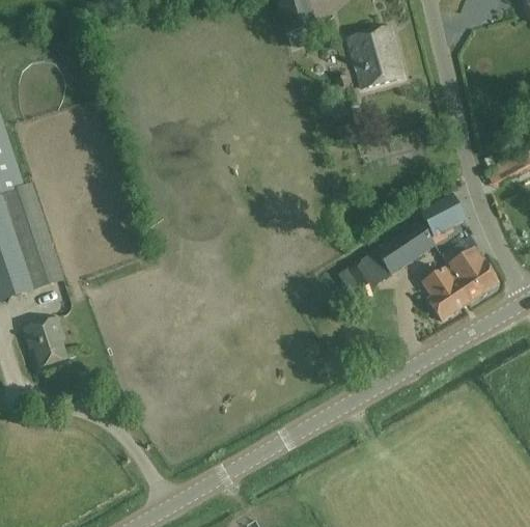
[(276,0),(285,35),(318,26),(311,0),(276,0)]
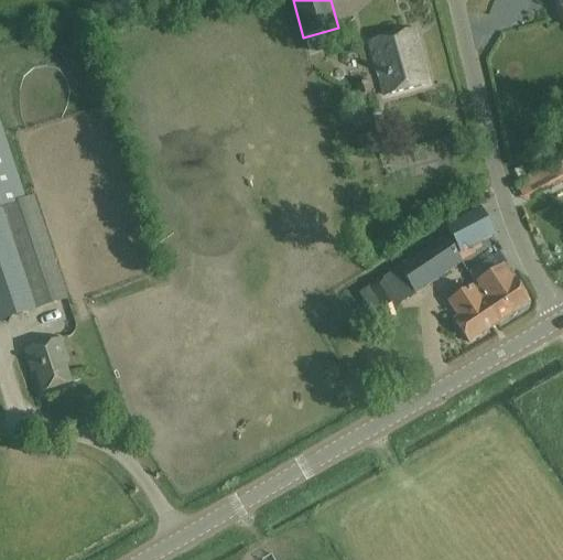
[(414,28),(370,40),(386,92),(429,79),(414,28)]
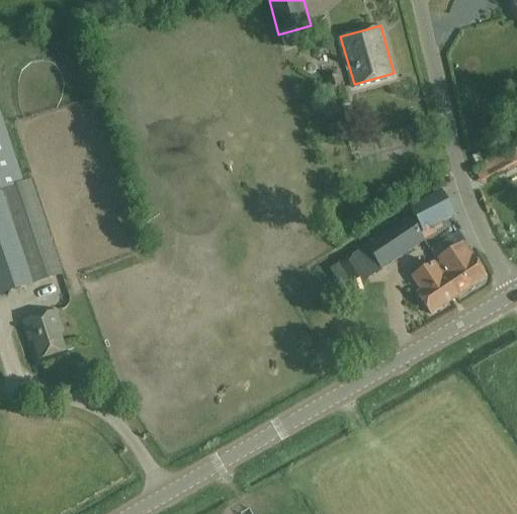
[(328,75),(331,85),(341,82),(338,72),(328,75)]
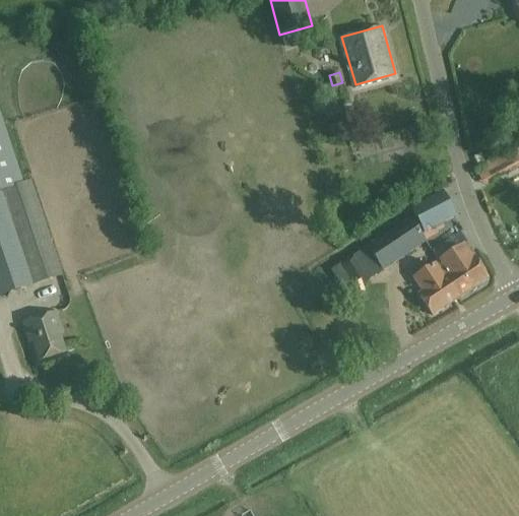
[(0,295),(65,272),(33,177),(23,180),(0,111),(0,295)]
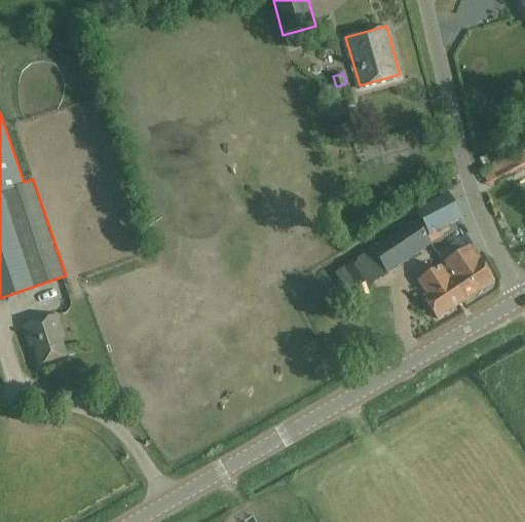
[(514,173),(524,168),(524,152),(523,150),(507,158),(514,173)]
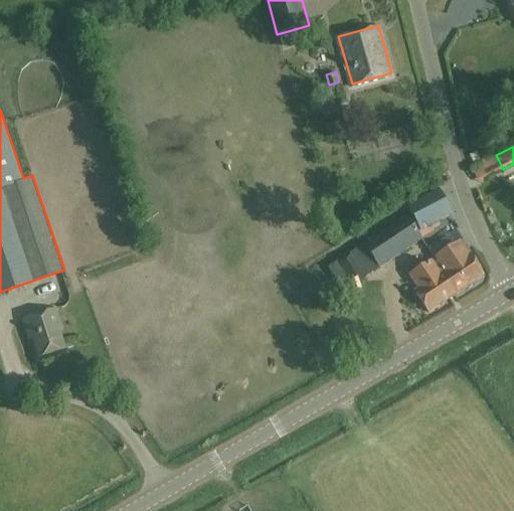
[(430,224),(454,212),(440,187),(406,204),(421,229),(430,224)]
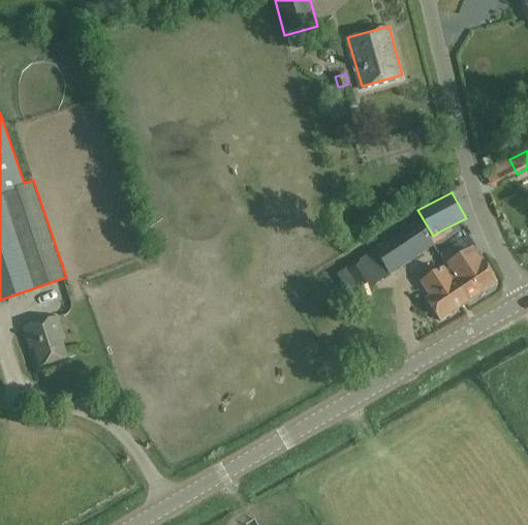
[(374,248),(391,273),(435,243),(418,218),(374,248)]
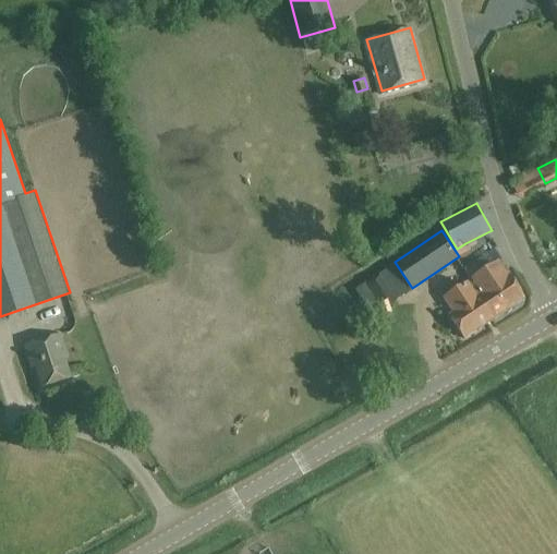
[(469,280),(467,281),(473,290),(470,292),(487,320),(523,297),(510,277),(512,276),(500,259),(472,278),(482,292),(479,296),(469,280)]
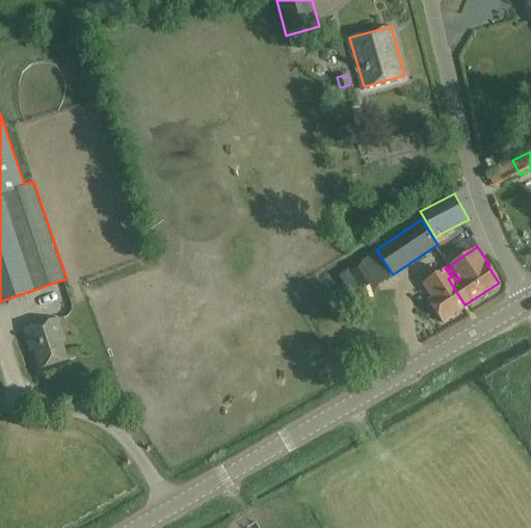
[(366,293),(379,284),(363,259),(348,268),(366,293)]
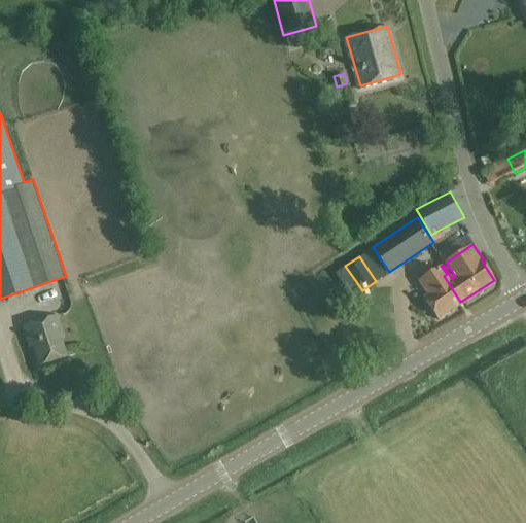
[(447,274),(441,266),(420,280),(428,292),(424,295),(439,317),(460,302),(444,276),(447,274)]
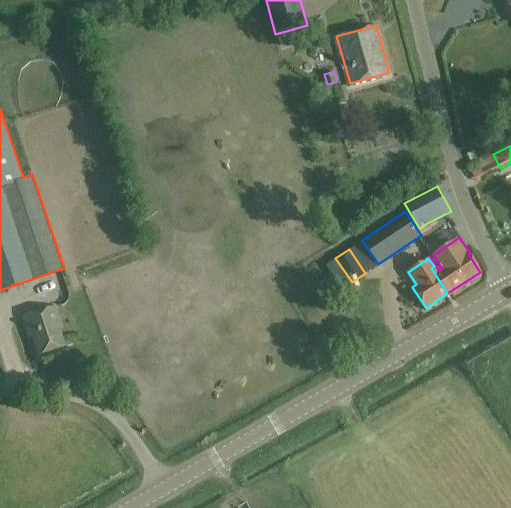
[(38,353),(66,344),(60,326),(63,325),(57,305),(22,316),(28,335),(32,334),(38,353)]
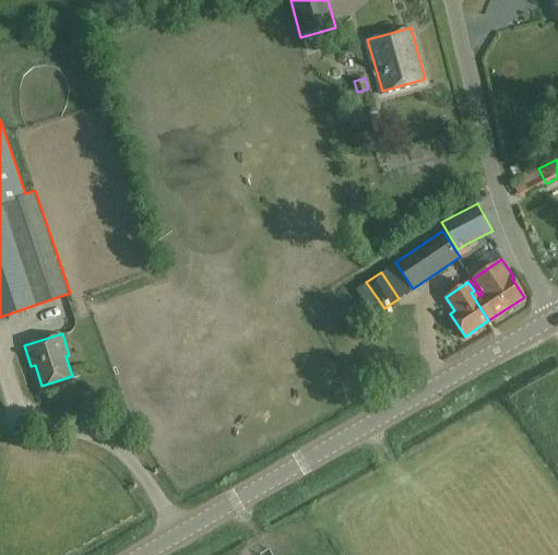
All buildings are outlined.
